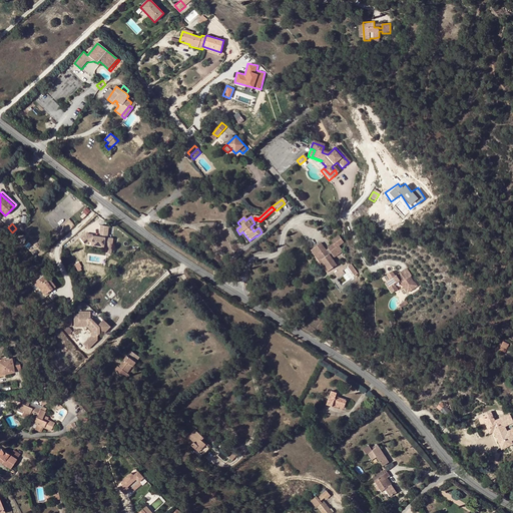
[(90,235),(85,240),(90,246),(93,243),(96,243),(96,246),(108,246),(108,243),(112,243),(117,243),(117,237),(113,237),(113,225),(105,225),(105,233),(107,233),(109,233),(109,237),(107,237),(99,237),(99,236),(90,235)]
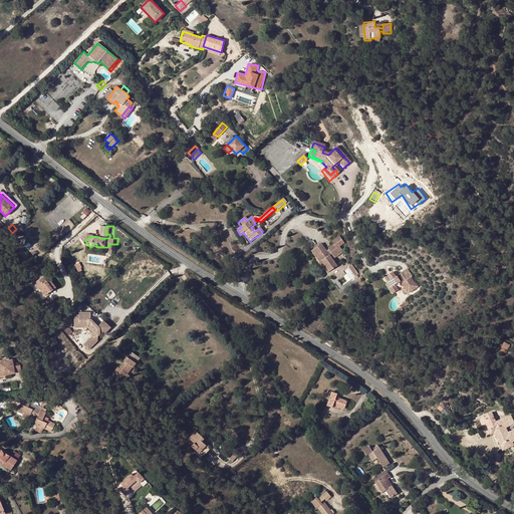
[(319,245),(313,249),(321,261),(322,260),(329,271),(337,265),(332,258),(334,257),(335,258),(343,251),(340,246),(344,242),(340,236),(332,241),(334,244),(328,248),(329,249),(330,251),(328,252),(327,251),(323,246),(321,248),(319,245)]
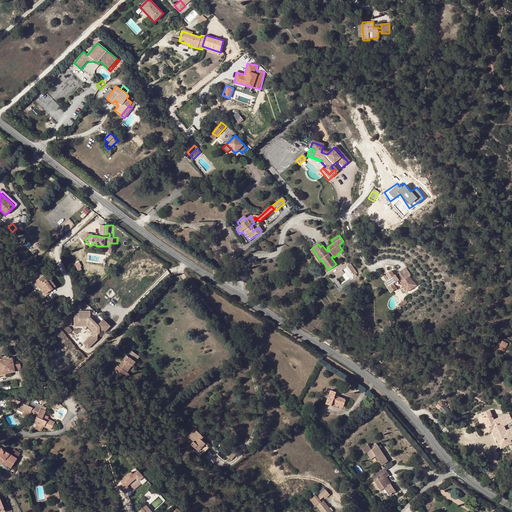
[(320,260),(312,248),(310,249),(326,271),(328,270),(321,259),(320,260)]
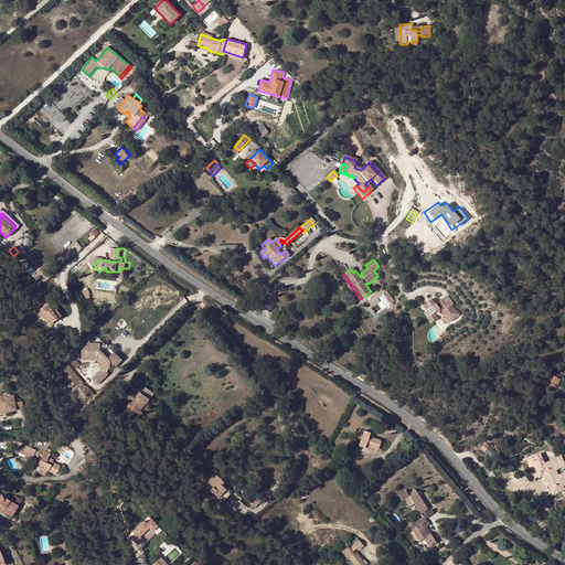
[(387,290),(383,294),(391,304),(394,301),(387,290)]
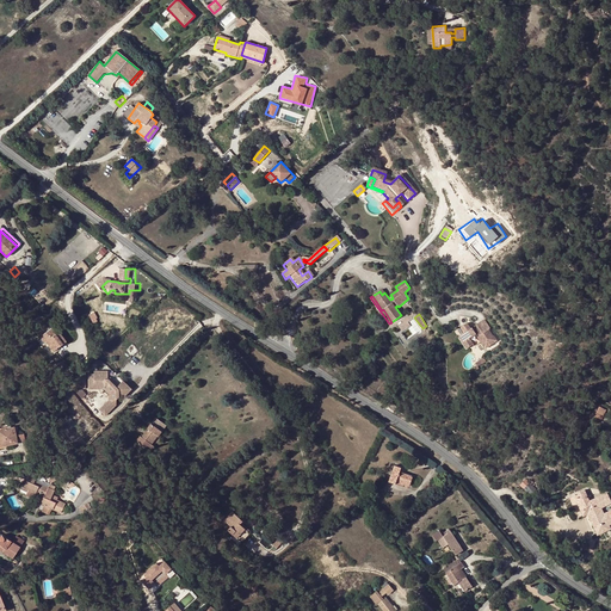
[(463,333),(461,335),(464,341),(463,343),(467,349),(474,344),(473,343),(470,338),(476,334),(479,338),(486,349),(498,340),(494,335),(493,335),(489,329),(491,328),(485,319),(470,328),(468,323),(461,327),(464,333),(463,333)]
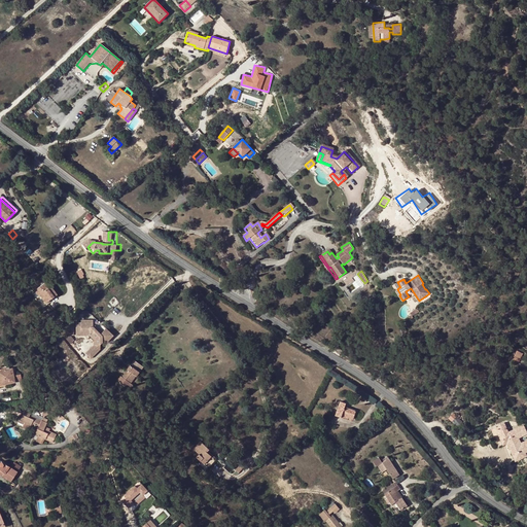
[(47,288),(48,287),(45,282),(35,290),(39,295),(40,294),(46,304),(55,296),(47,288)]
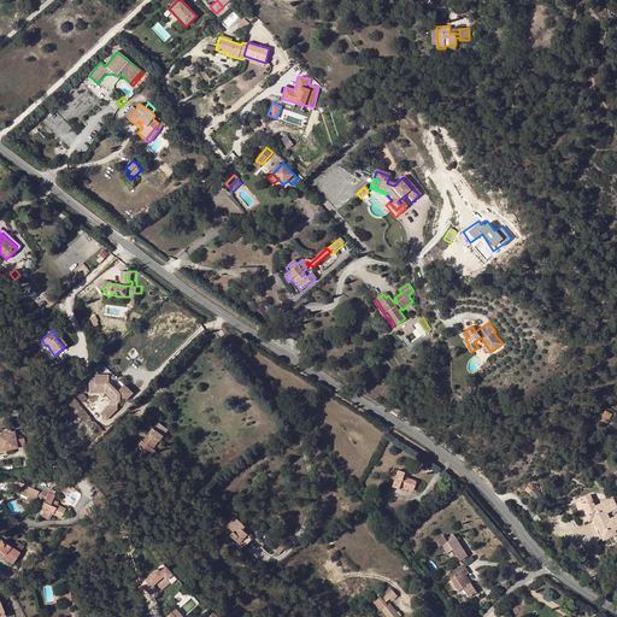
[(59,335),(57,336),(56,338),(64,347),(68,345),(59,335)]
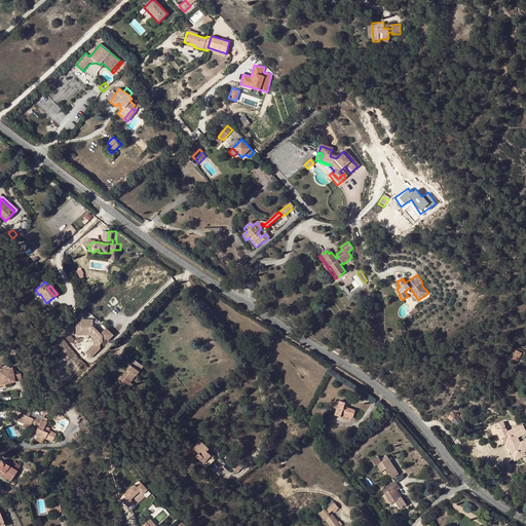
[(76,322),(76,335),(90,335),(94,339),(94,344),(85,353),(90,359),(100,348),(100,344),(102,342),(106,342),(113,335),(109,331),(105,335),(102,332),(101,334),(92,327),(92,325),(92,320),(81,320),(81,322),(76,322)]
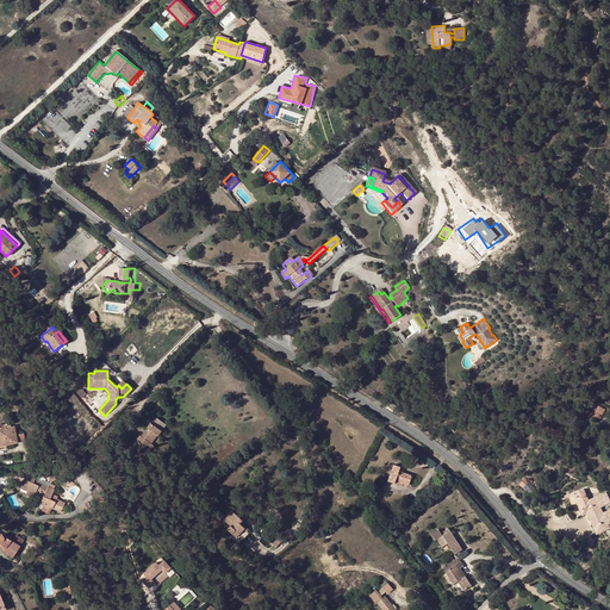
[(107,377),(107,379),(117,387),(118,385),(111,377),(110,377),(107,377)]
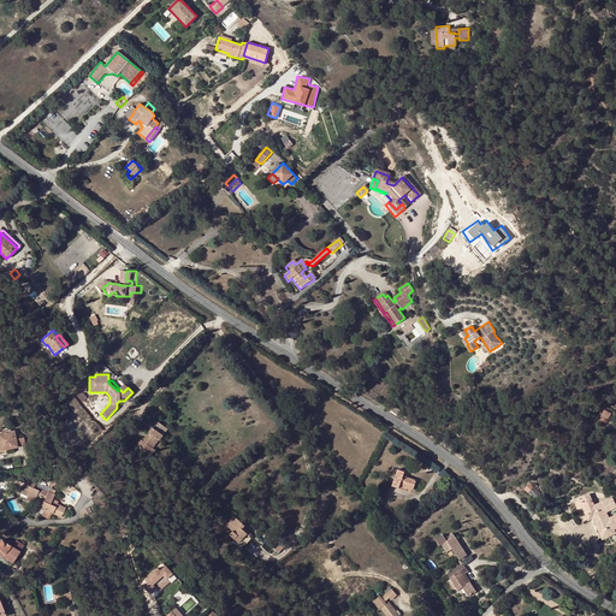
[(598,408),(593,420),(600,424),(605,412),(598,408)]
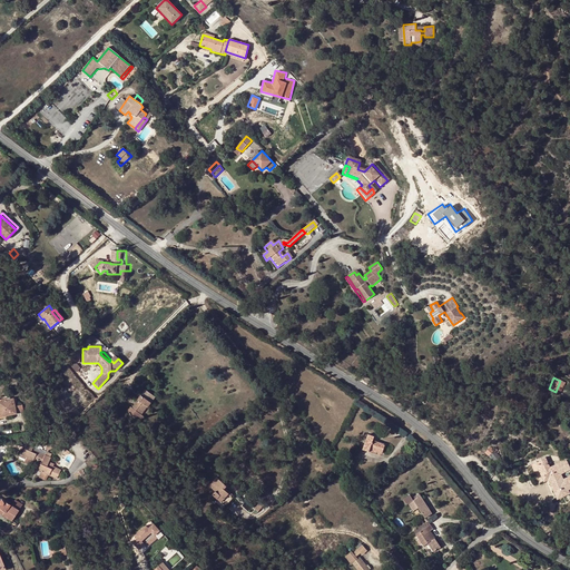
[(141,395),(138,400),(140,402),(135,410),(133,408),(129,412),(141,421),(145,416),(143,415),(140,413),(146,405),(148,406),(151,402),(141,395)]
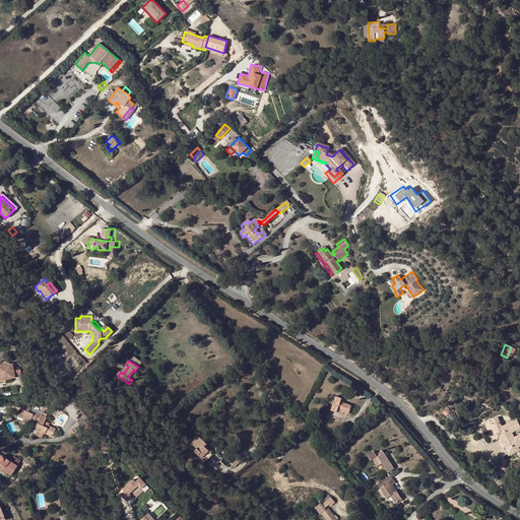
[(12,364),(0,366),(0,376),(1,380),(21,376),(20,370),(13,371),(12,364)]
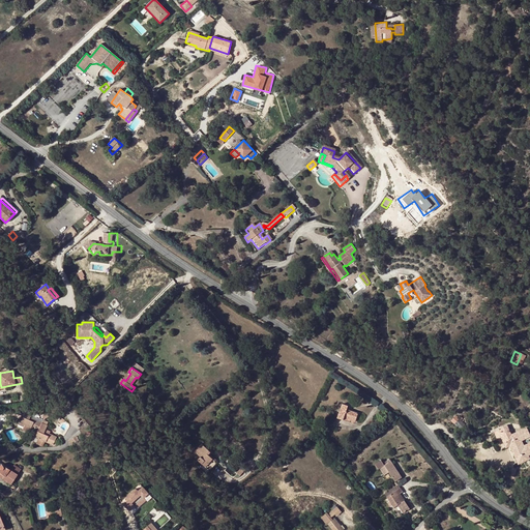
[(344,420),(345,418),(345,416),(356,420),(359,413),(348,409),(349,406),(343,404),(337,418),(344,420)]
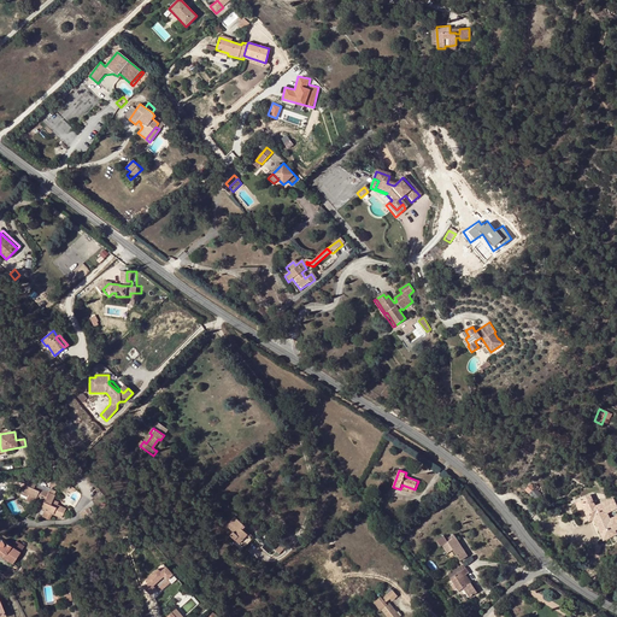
[(34,489),(35,486),(36,485),(39,480),(31,476),(24,492),(29,495),(27,501),(34,504),(36,498),(45,501),(41,510),(45,511),(42,517),(50,521),(53,515),(62,518),(66,510),(62,507),(60,510),(51,505),(52,503),(56,495),(54,495),(56,492),(51,489),(48,492),(45,491),(43,493),(34,489)]
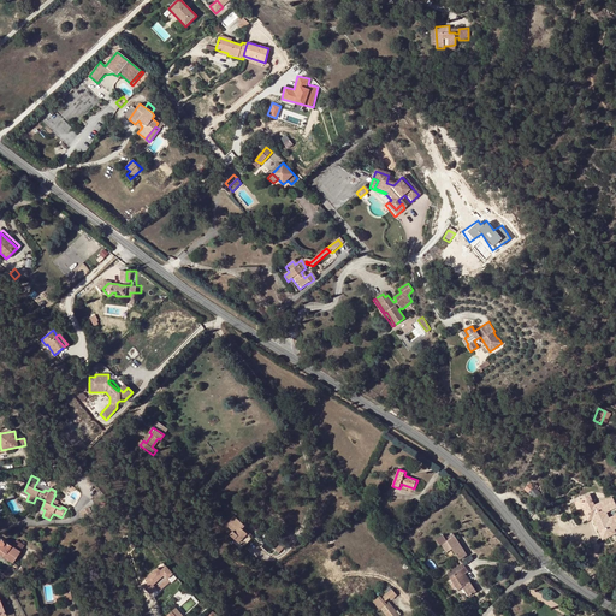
[(534,487),(528,493),(534,499),(540,492),(534,487)]
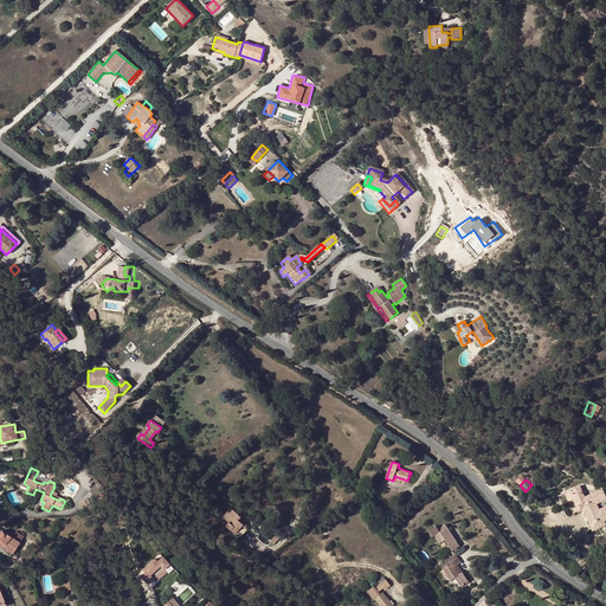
[(72,484),(65,492),(72,497),(78,488),(72,484)]
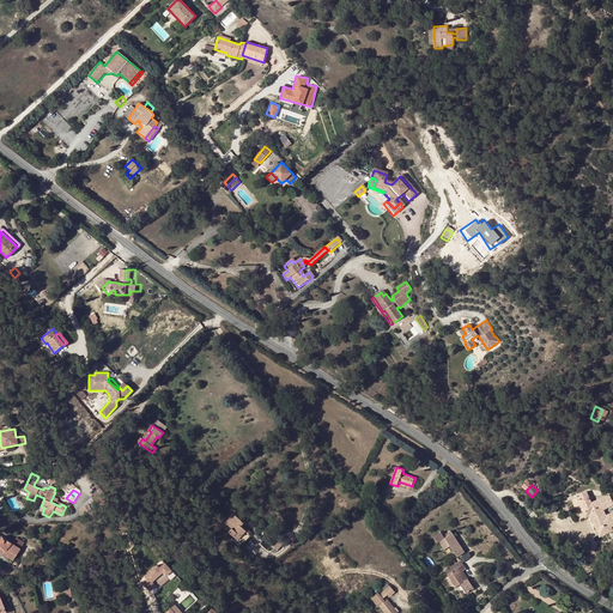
[(600,536),(607,533),(605,527),(612,523),(612,511),(606,515),(604,509),(612,504),(612,501),(610,495),(607,495),(608,497),(595,503),(593,504),(587,492),(571,499),(575,507),(578,504),(584,517),(590,515),(600,536)]
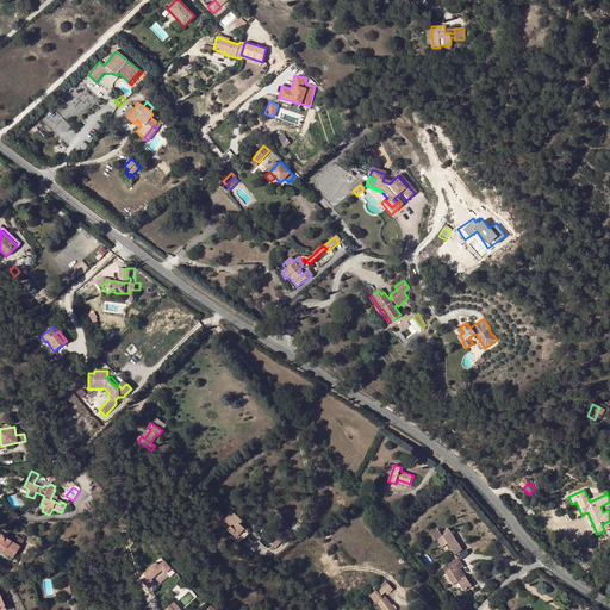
[(92,508),(88,502),(80,508),(82,512),(92,508)]
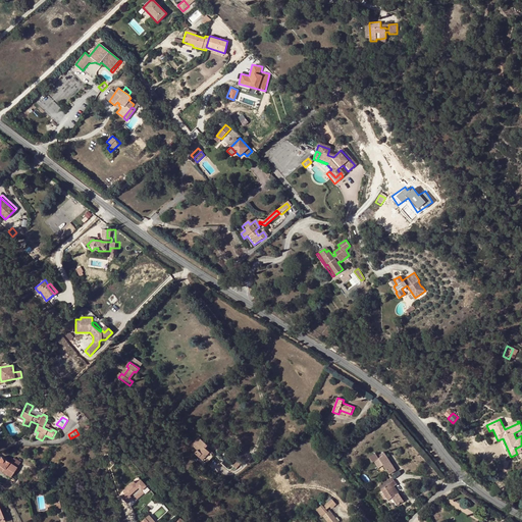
[(205,447),(206,446),(207,445),(199,437),(193,445),(199,450),(196,453),(202,459),(207,464),(214,456),(213,454),(205,447)]
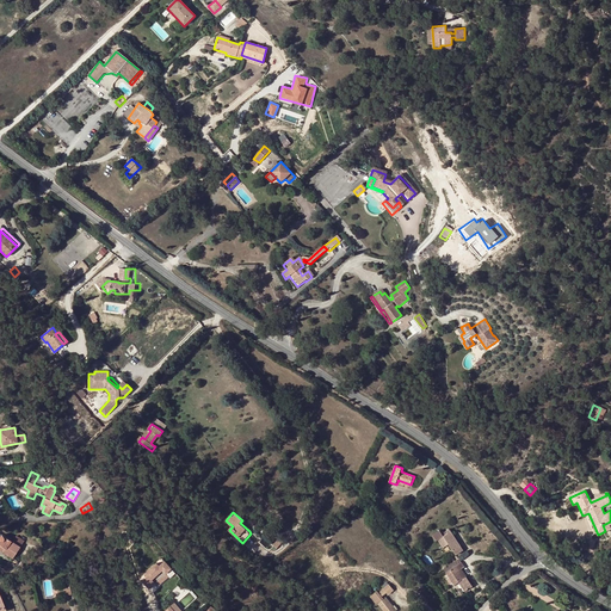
[(251,530),(241,522),(240,523),(250,531),(251,530)]
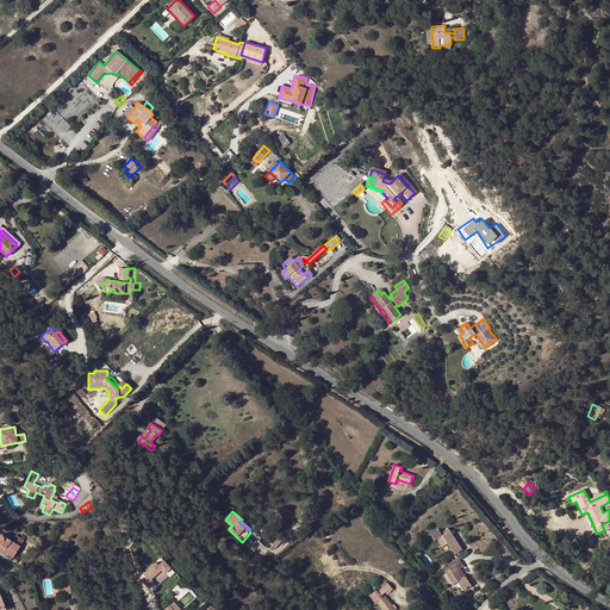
[(409,528),(405,523),(392,534),(396,539),(403,531),(403,533),(409,528)]
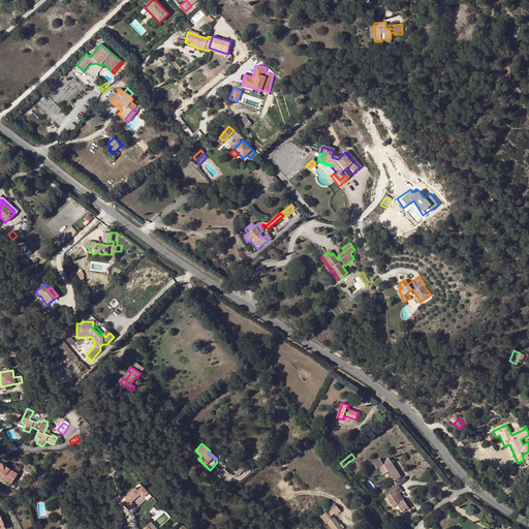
[(384,465),(379,468),(384,475),(390,471),(396,481),(402,477),(391,459),(383,463),(384,465)]
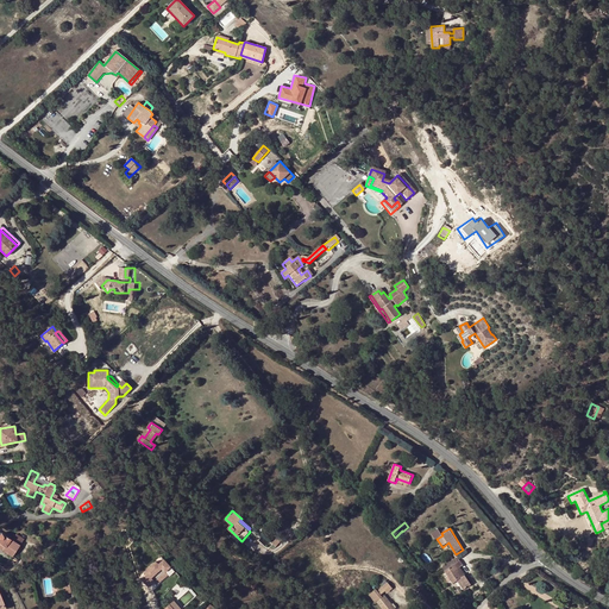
[(0,548),(13,557),(20,546),(12,540),(6,535),(5,537),(5,535),(4,534),(2,534),(1,534),(0,534),(0,533),(0,548)]
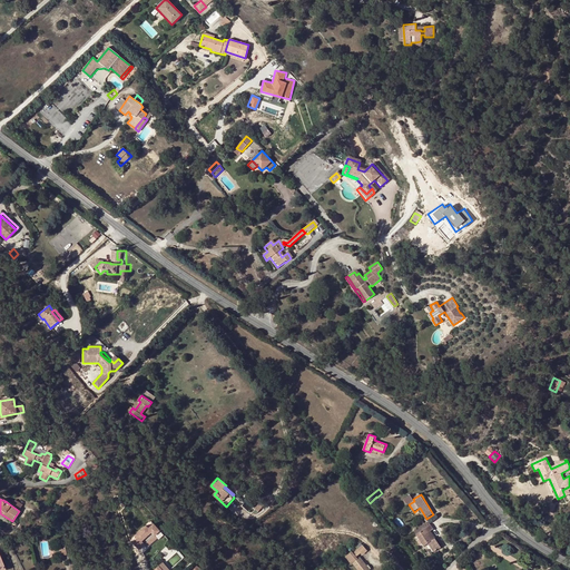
[(11,505),(19,511),(22,504),(16,500),(11,505)]
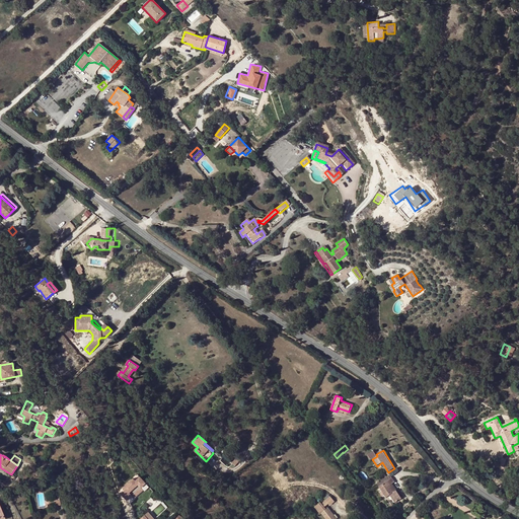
[(240,460),(237,457),(232,463),(235,466),(240,460)]
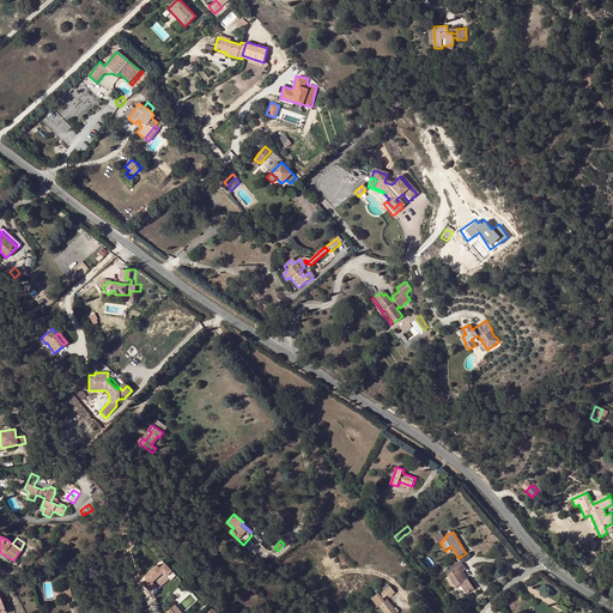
[(146,576),(141,581),(149,589),(153,584),(156,587),(168,576),(165,574),(170,569),(163,560),(158,565),(156,563),(144,574),(146,576)]
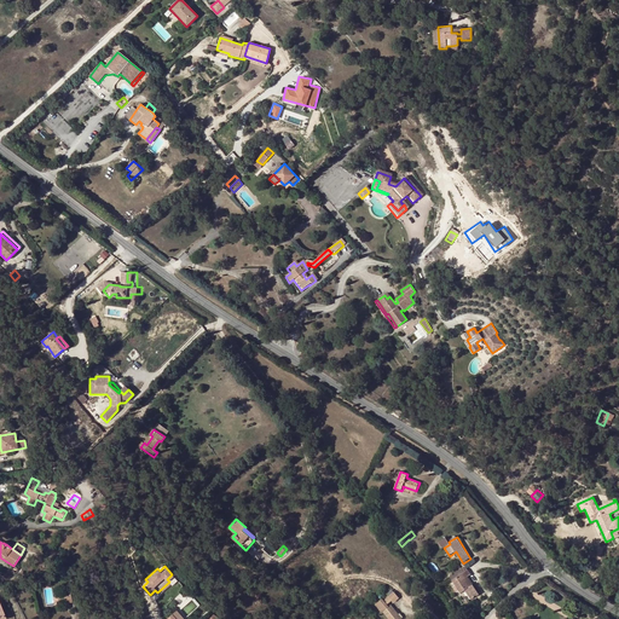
[(466,572),(463,567),(449,577),(452,580),(461,593),(466,590),(468,594),(470,591),(474,597),(480,594),(473,584),(470,586),(466,578),(468,577),(472,574),(468,570),(466,572)]
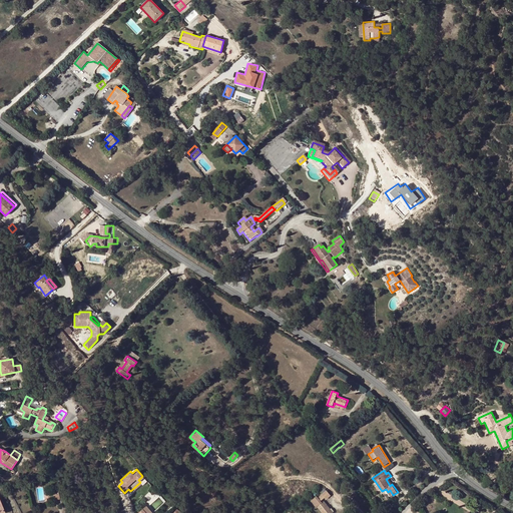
[(327,491),(320,496),(323,499),(325,498),(327,500),(332,496),(327,491)]
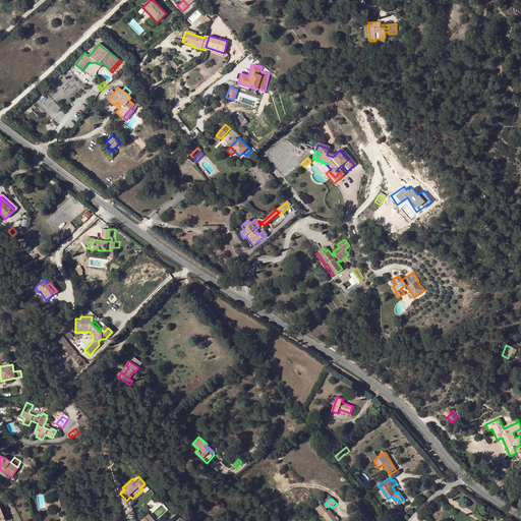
[(326,509),(324,506),(322,504),(316,509),(322,515),(323,515),(328,520),(339,520),(336,517),(330,509),(328,511),(326,509)]
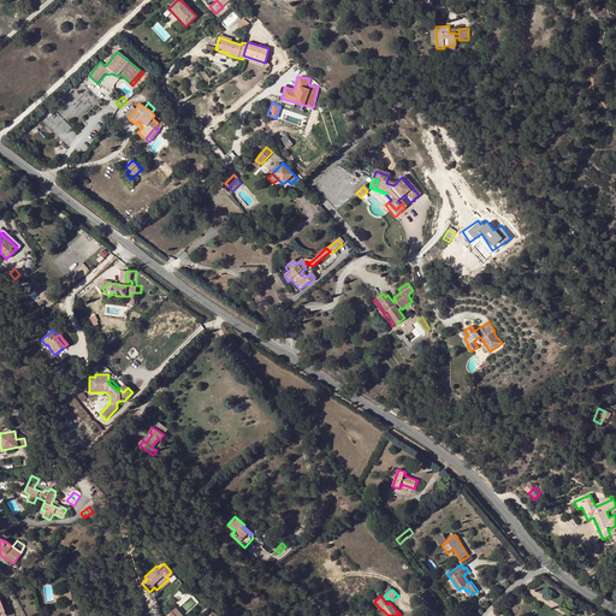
[(181,615),(183,615),(175,605),(164,615),(181,615)]
